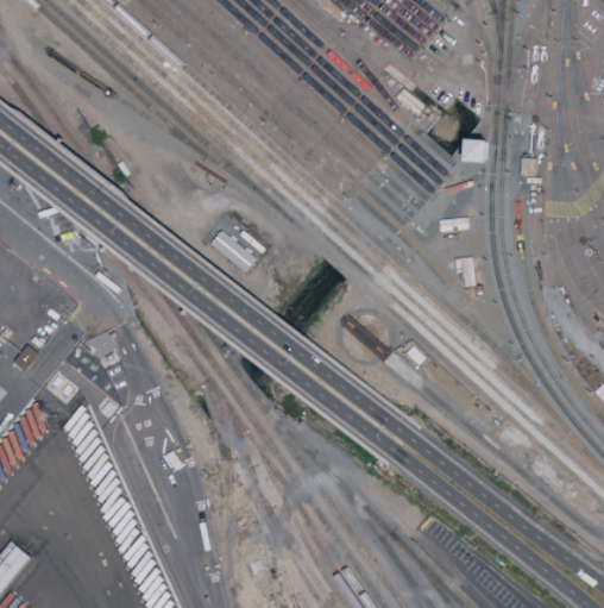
[(461,138),(484,140),(482,163),(460,162),(461,138)]
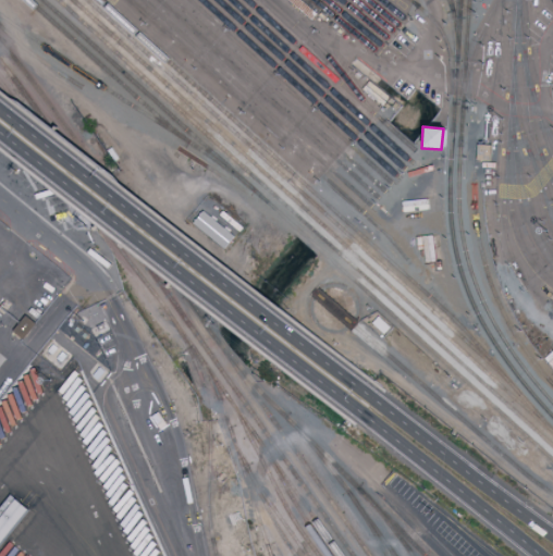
[(477,158),(490,158),(491,143),(477,141),(477,158)]
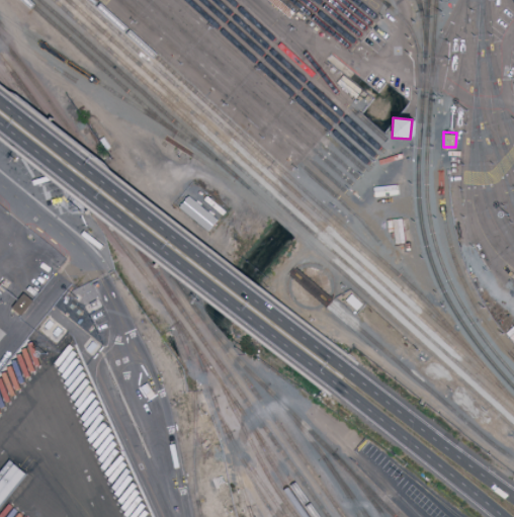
[(202,230),(213,216),(197,202),(191,209),(184,202),(178,209),(202,230)]
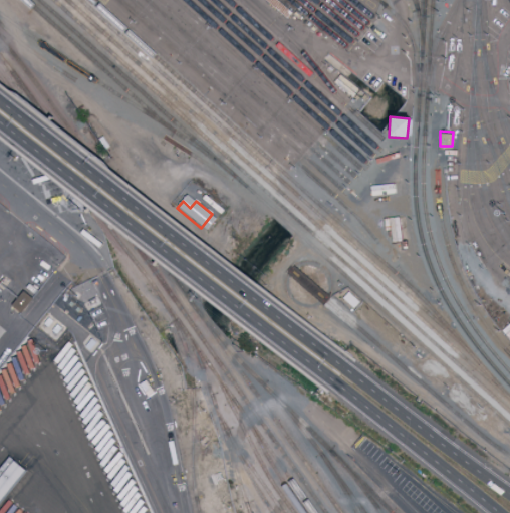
[(7,303),(16,310),(17,311),(29,297),(19,289),(7,303)]
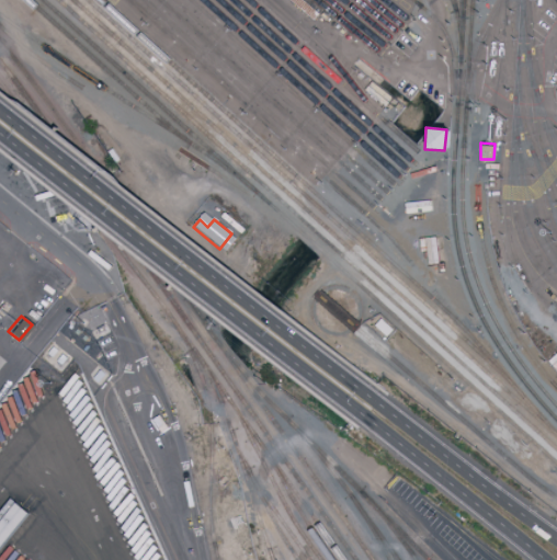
[(0,548),(26,512),(10,500),(0,513),(0,548)]
